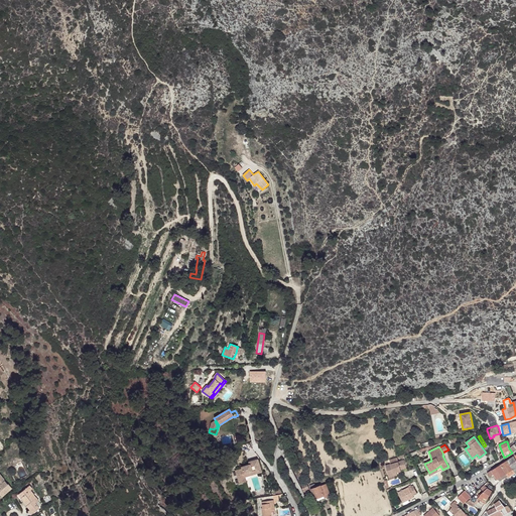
[(515,460),(514,457),(507,461),(513,470),(515,467),(515,460)]
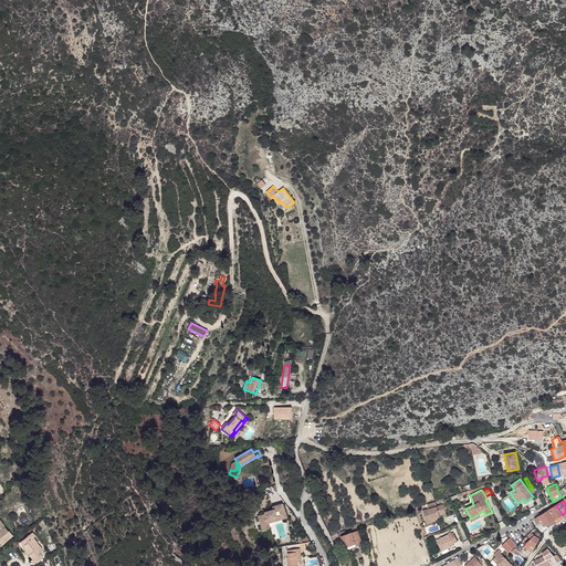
[(422,511),(426,523),(432,521),(431,519),(435,519),(440,516),(440,515),(446,514),(443,505),(437,506),(436,502),(427,504),(429,509),(422,511)]
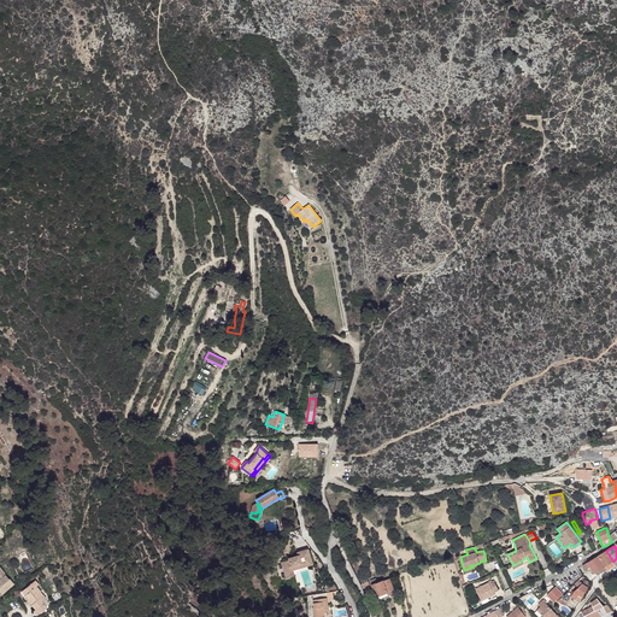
[(281,563),(286,579),(291,577),(288,568),(301,563),(303,566),(312,564),(307,548),(297,552),(298,556),(288,558),(288,560),(281,563)]
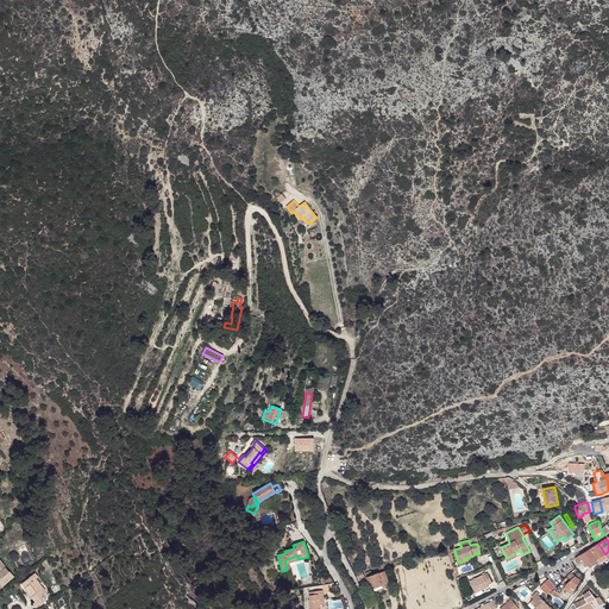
[(598,544),(590,548),(597,559),(606,554),(598,544)]
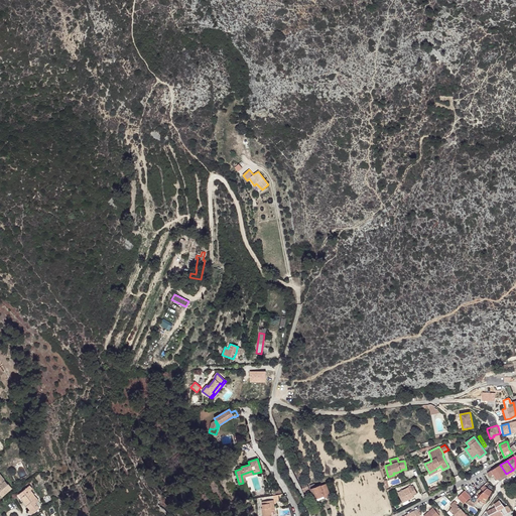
[(494,469),(491,470),(494,474),(497,480),(506,474),(500,465),(494,469)]
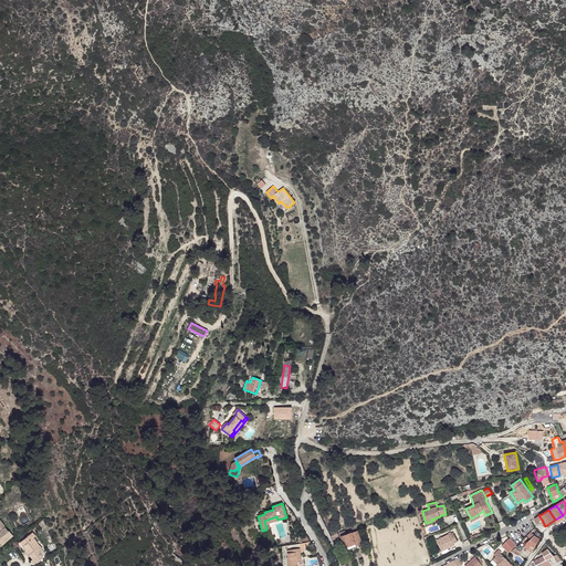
[(264,521),(266,530),(270,528),(269,523),(278,520),(276,516),(264,521)]
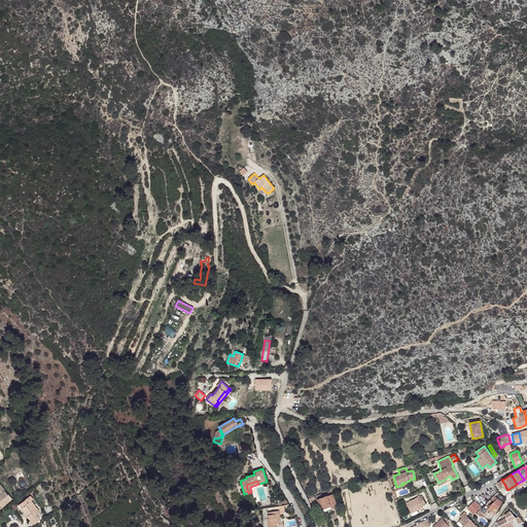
[(0,504),(2,507),(12,499),(8,494),(8,495),(4,490),(4,489),(0,484),(0,504)]
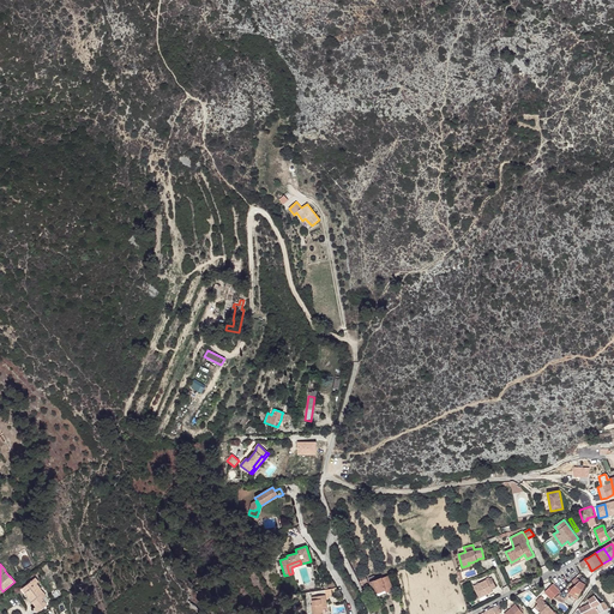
[(368,578),(374,594),(391,588),(387,576),(375,581),(374,576),(368,578)]
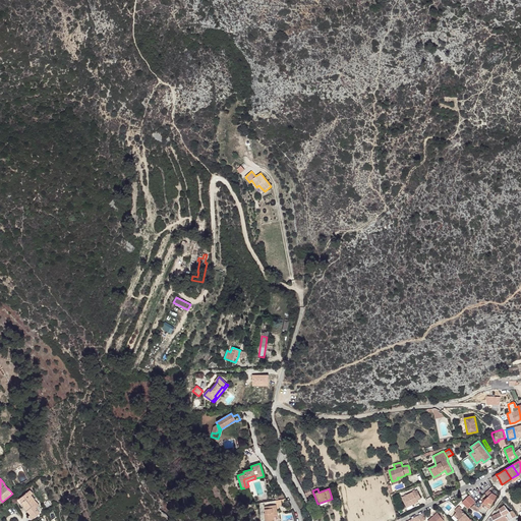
[(29,516),(32,519),(40,513),(36,508),(39,506),(31,496),(33,494),(30,490),(19,498),(22,501),(20,502),(31,514),(29,516)]
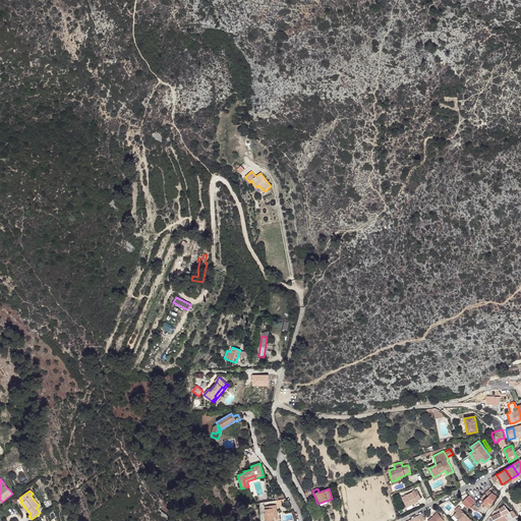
[(402,498),(406,507),(412,505),(417,502),(417,501),(421,499),(417,490),(413,493),(413,491),(402,498)]
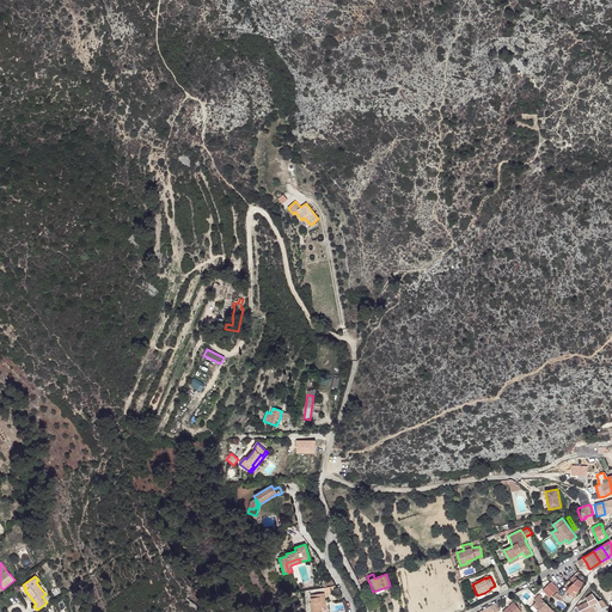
[(557,593),(564,597),(567,592),(571,594),(575,597),(583,582),(577,579),(574,582),(570,580),(560,591),(557,593)]
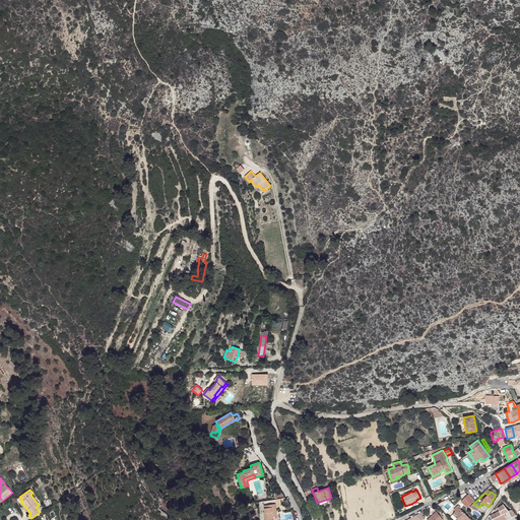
[(461,501),(467,508),(474,501),(468,495),(467,496),(463,499),(461,501)]
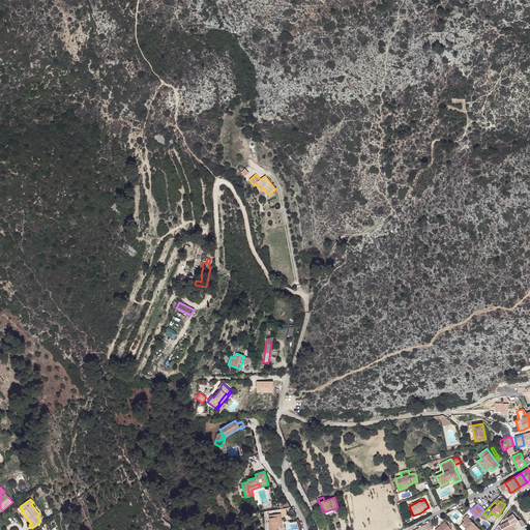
[(281,513),(282,518),(284,517),(284,514),(287,513),(286,510),(292,509),(291,507),(280,509),(281,513)]
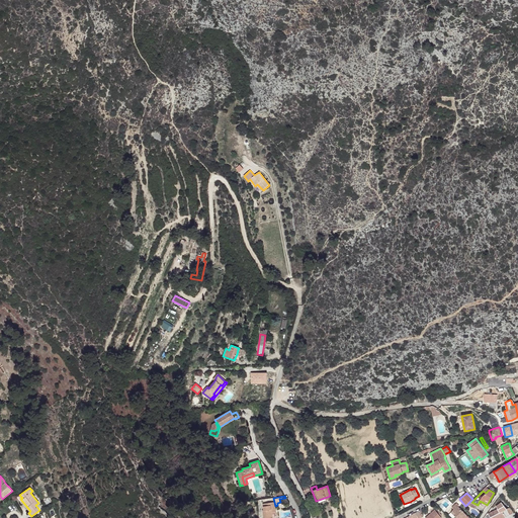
[(263,510),(263,517),(272,517),(273,517),(277,516),(275,506),(274,502),(263,504),(264,510),(263,510)]
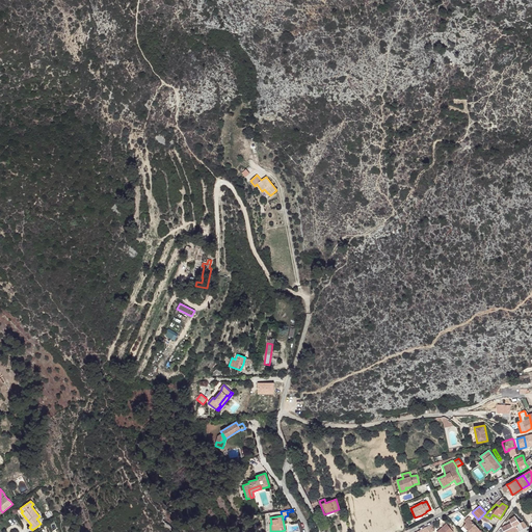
[(517,531),(524,529),(521,523),(514,515),(509,520),(511,523),(501,528),(503,531),(517,531)]
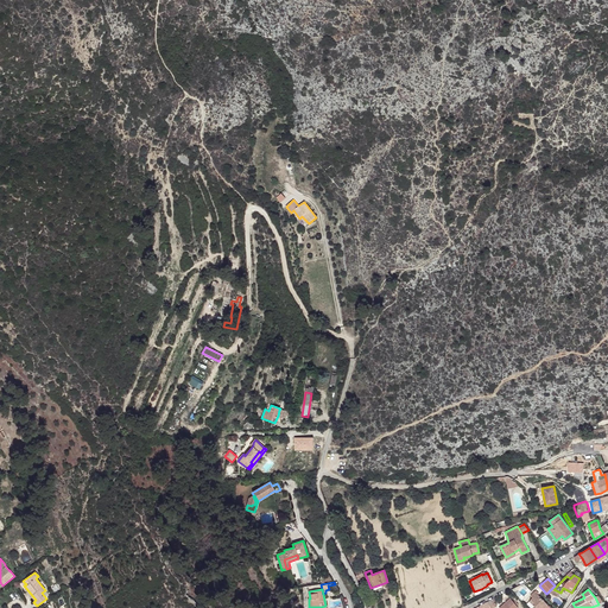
[(533,605),(536,607),(550,607),(548,606),(549,605),(534,591),(531,595),(533,597),(531,600),(534,603),(533,605)]
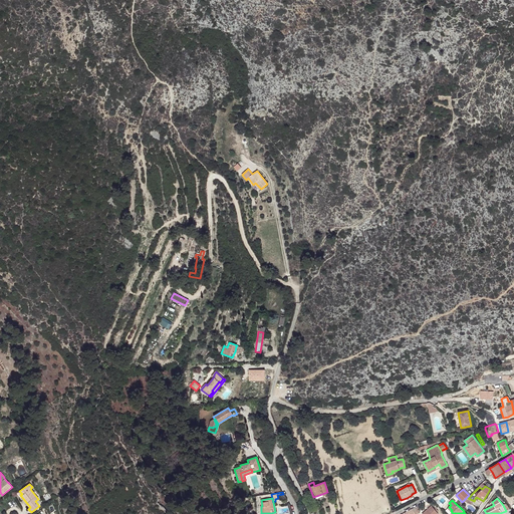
[(504,513),(511,510),(506,503),(503,505),(506,511),(500,513),(504,513)]
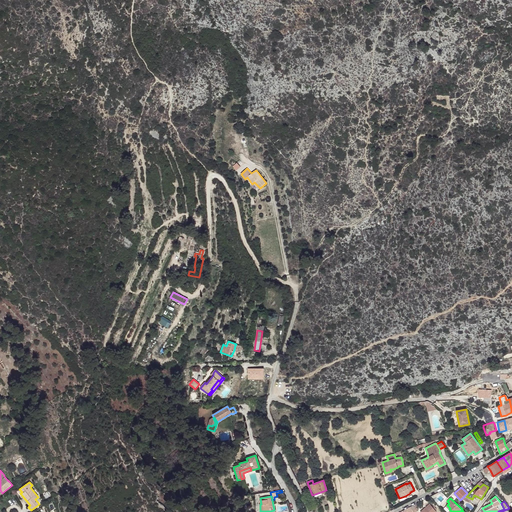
[(410,507),(413,511),(415,511),(419,510),(417,507),(416,508),(416,507),(420,505),(419,502),(410,507)]
